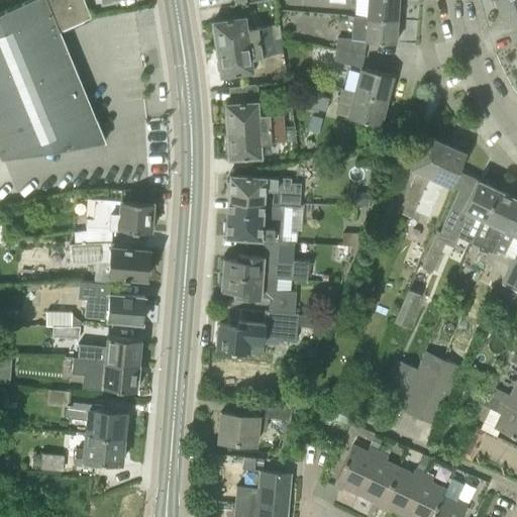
[(0,156),(1,158),(103,141),(58,31),(90,16),(83,0),(27,0),(0,11),(0,156)]
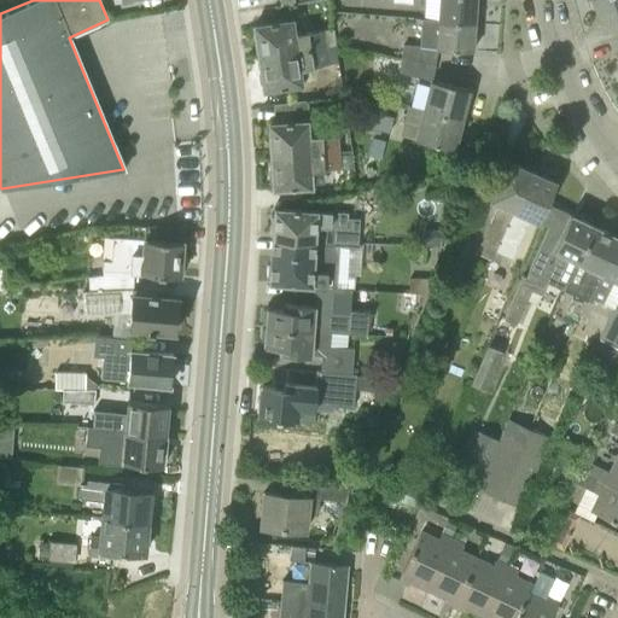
[(473,23),(474,0),(438,0),(437,21),(473,23)]
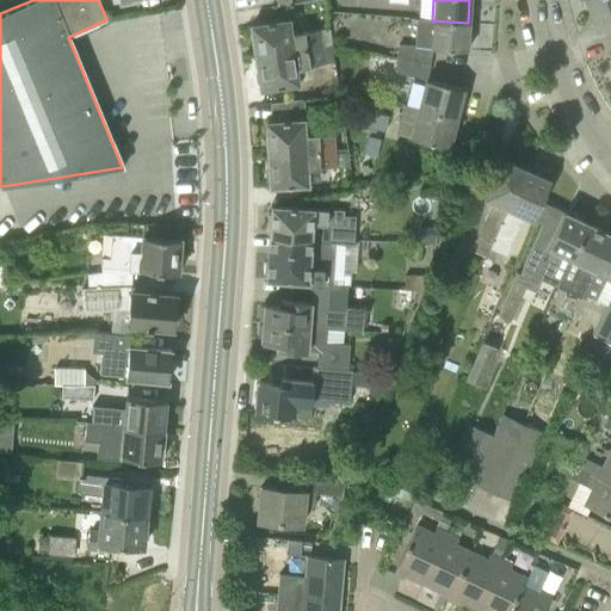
[(292,35),(290,19),(251,25),(255,56),(322,47),(320,31),(320,30),(292,35)]
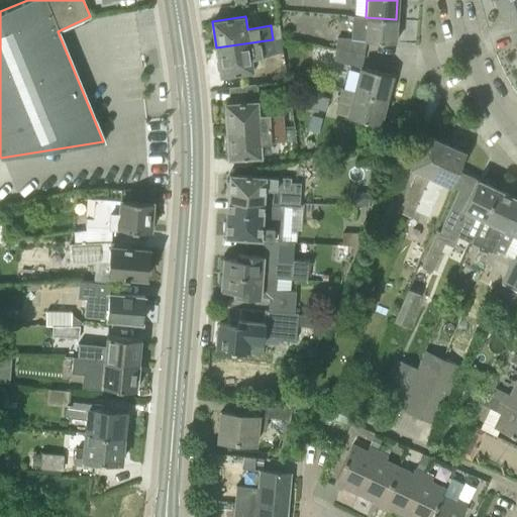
[(366,17),(365,39),(364,40),(365,40),(395,42),(396,19),(366,17)]
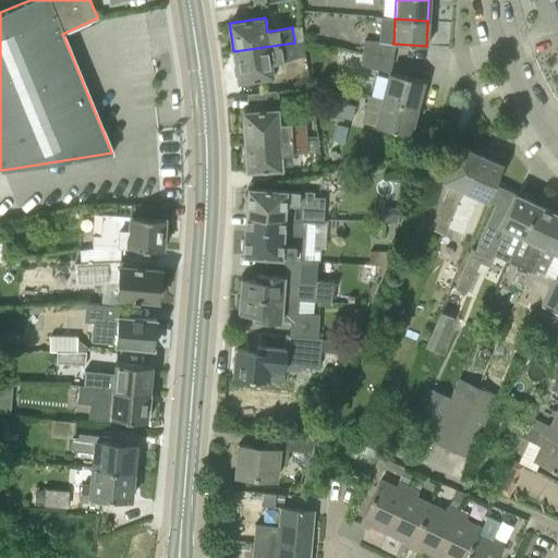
[(363,53),(392,58),(393,44),(392,44),(393,43),(364,40),(363,53)]
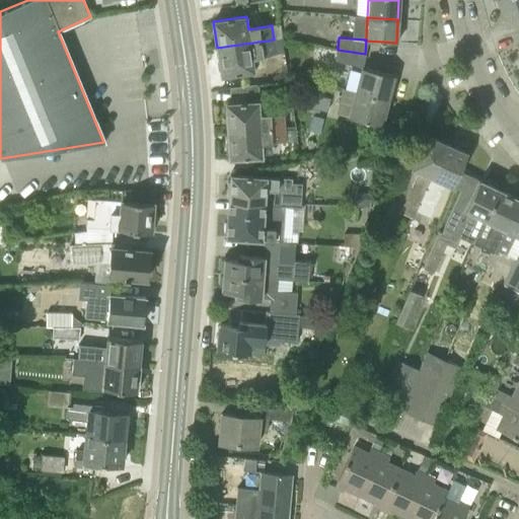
[(221,76),(254,71),(252,58),(276,55),(277,54),(274,40),(217,48),(221,76)]
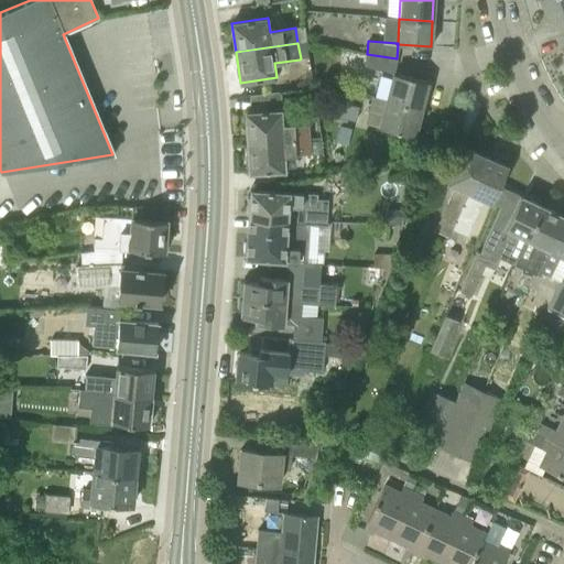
[(391,73),(394,74),(397,58),(367,54),(361,66),(391,73)]
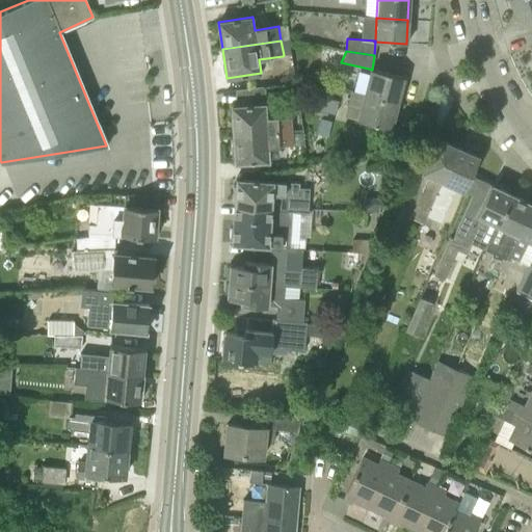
[(404,77),(372,70),(365,95),(397,103),(404,77)]
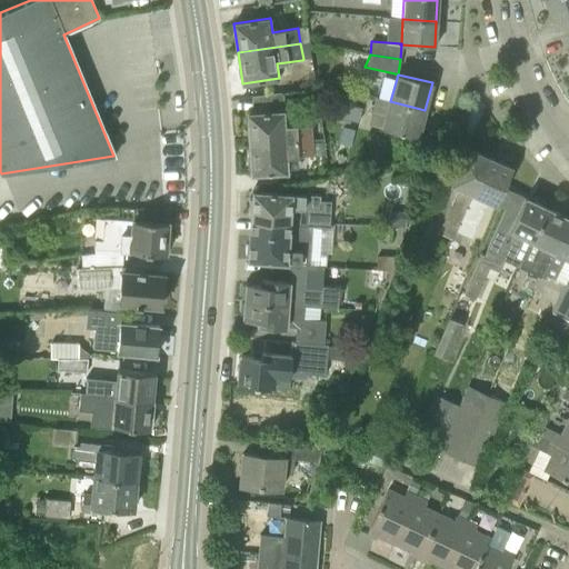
[(285,102),(283,90),(252,92),(253,105),(285,102)]
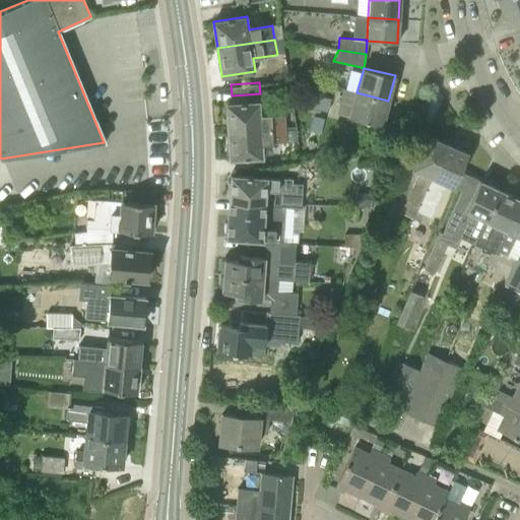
[(382,125),(388,101),(356,92),(350,117),(382,125)]
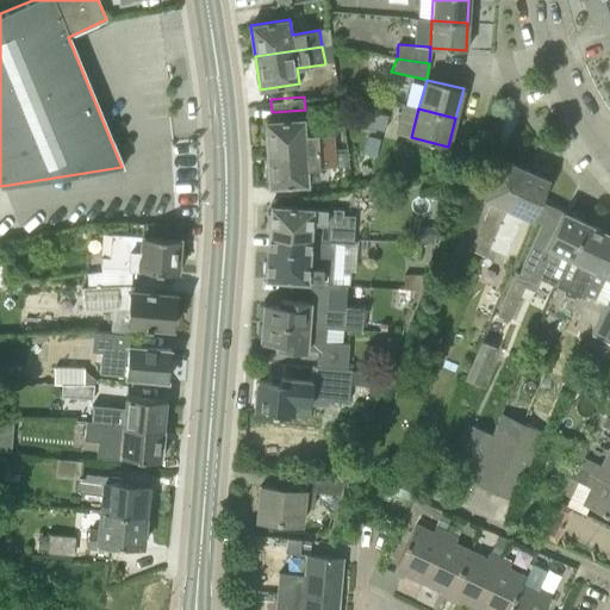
[(384,132),(388,116),(369,111),(366,126),(384,132)]
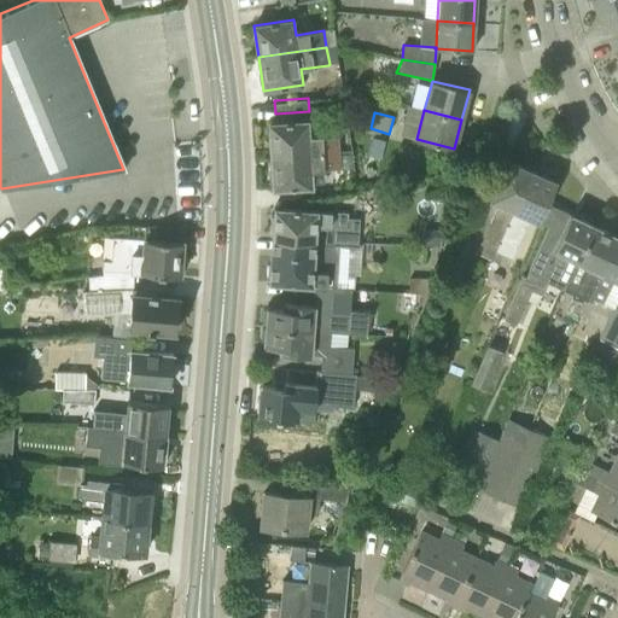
[(308,138),(308,121),(268,123),(270,156),(337,152),(336,135),(308,138)]
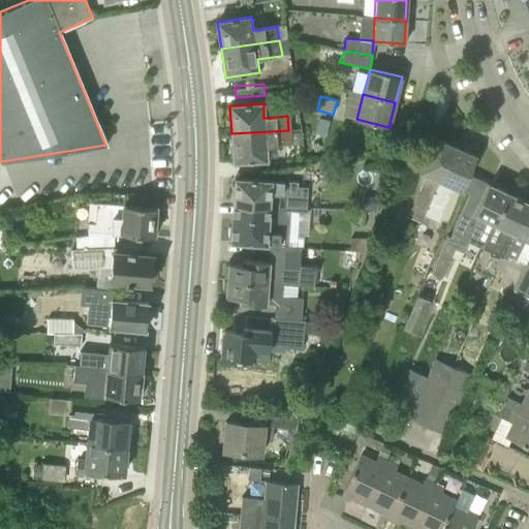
[(234,162),(267,160),(266,146),(289,145),(288,130),(231,133),(234,162)]
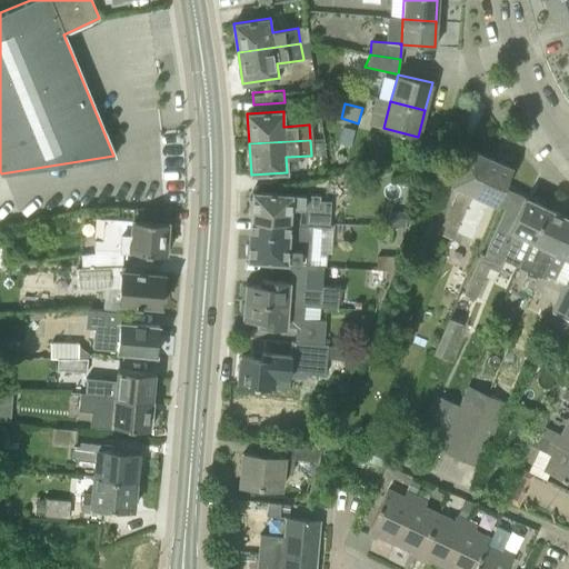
[(452,239),(488,157),(470,149),(465,152),(450,186),(458,189),(438,232),(452,239)]
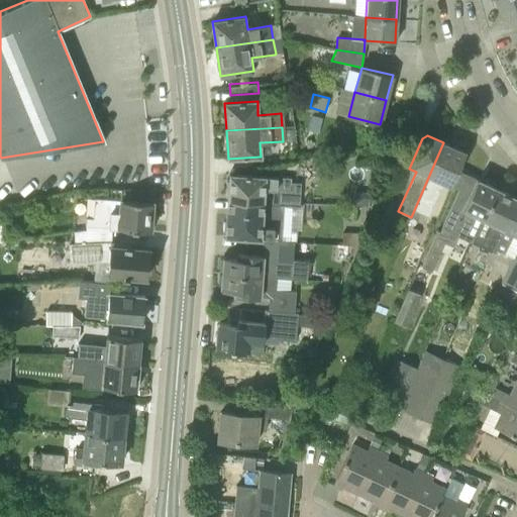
[(450,186),(456,170),(464,151),(443,142),(411,217),(424,223),(442,183),(450,186)]
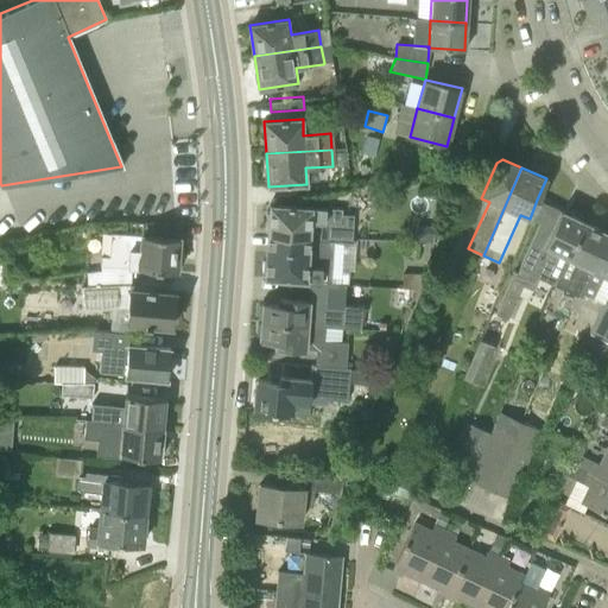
[(553,285),(583,222),(559,211),(561,210),(537,200),(530,219),(539,222),(517,272),(514,271),(495,314),(507,320),(521,285),(533,290),(538,278),(553,285)]
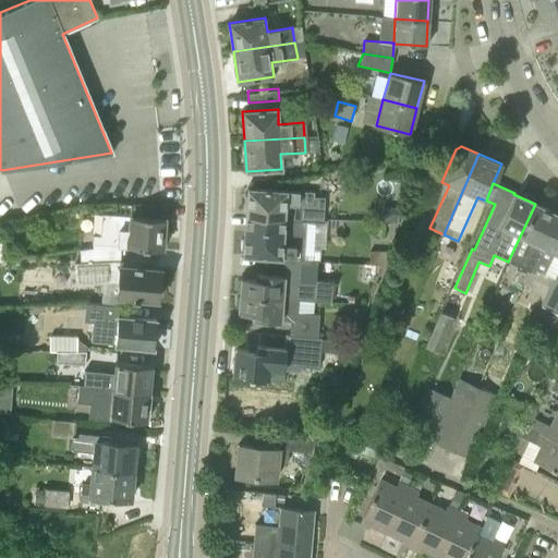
[(306,223),(312,223),(313,195),(314,193),(247,187),(245,216),(283,219),(283,221),(306,223)]
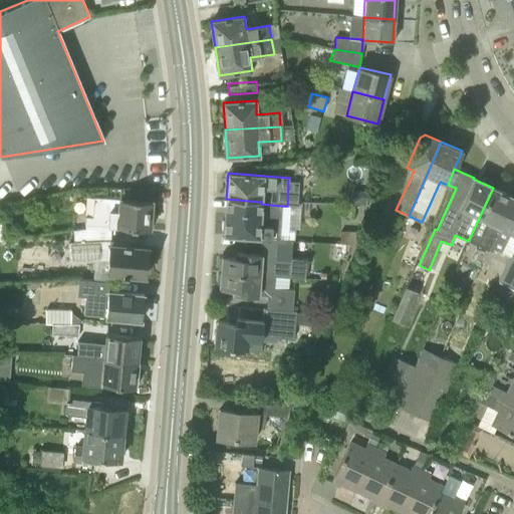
[(111,227),(149,229),(153,188),(119,186),(118,199),(93,197),(91,216),(85,216),(84,225),(85,225),(85,229),(105,226),(111,227)]
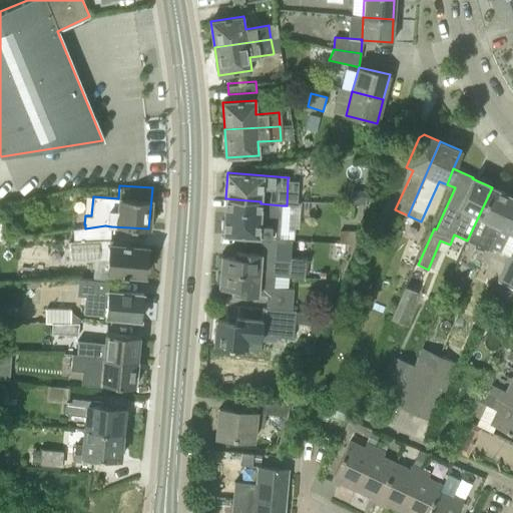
[(486,249),(512,197),(492,187),(467,240),(468,241),(471,233),(479,237),(475,244),(486,249)]
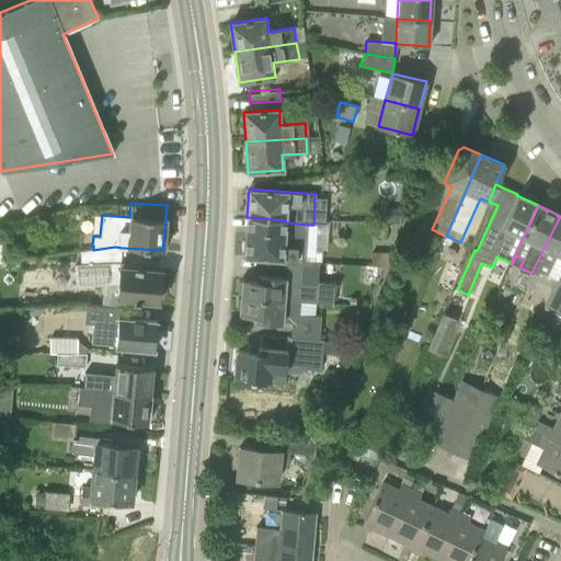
[(556,278),(560,267),(560,215),(560,216),(531,273),(539,276),(541,272),(556,278)]
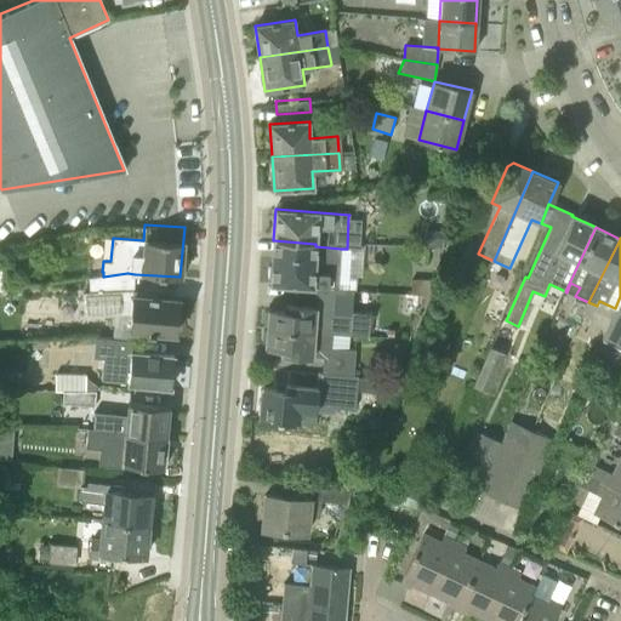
[(271,284),(339,288),(341,249),(315,246),(315,244),(273,240),(271,284)]
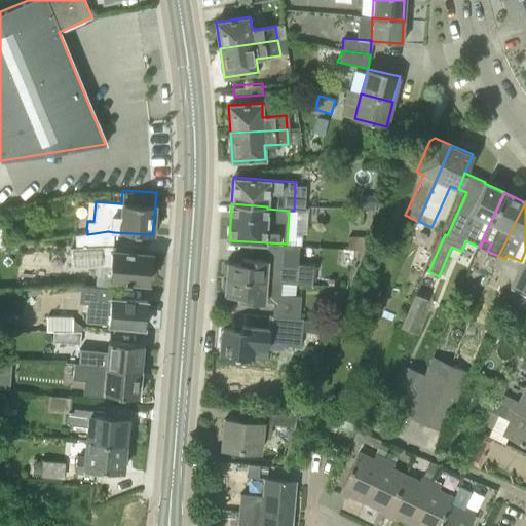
[(113,248),(114,232),(108,231),(87,234),(76,235),(76,248),(69,248),(71,268),(109,266),(108,282),(149,284),(151,255),(133,253),(133,250),(113,248)]
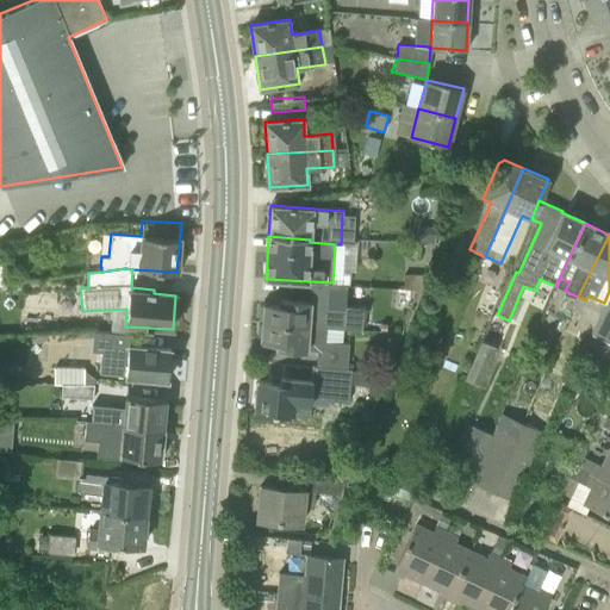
[(418,291),(424,275),(404,274),(404,290),(418,291)]
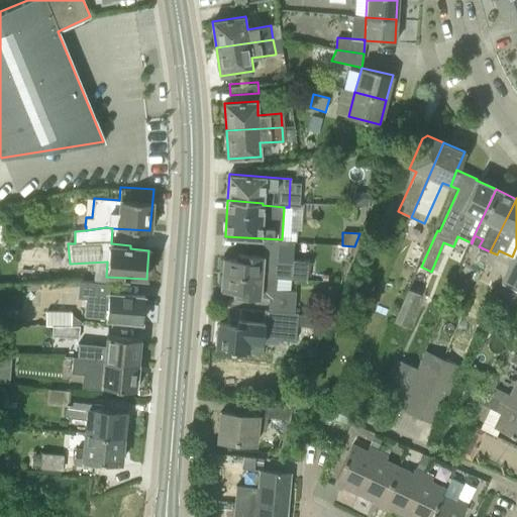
[(516,290),(516,246),(512,256),(509,265),(501,282),(516,290)]
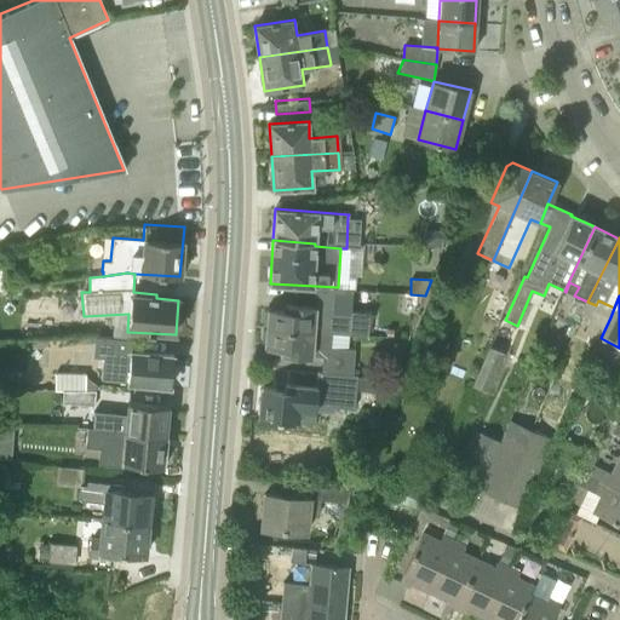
[(315,308),(286,304),(286,311),(269,310),(268,328),(332,334),(367,336),(369,314),(351,313),(351,309),(315,305),(315,308)]
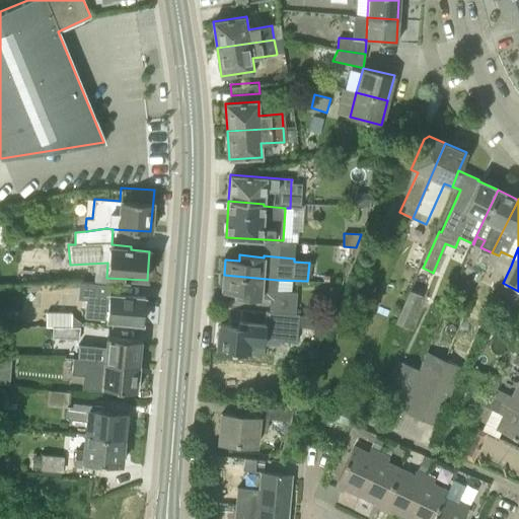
[(296,314),(297,293),(277,291),(278,280),(224,275),(223,290),(237,291),(237,296),(262,298),(271,299),(270,311),(296,314)]
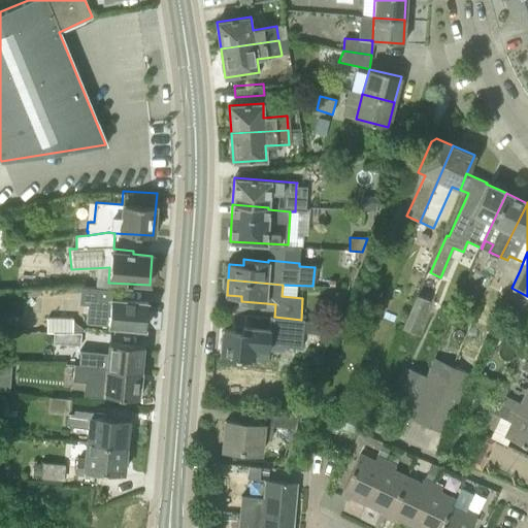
[(144,330),(147,302),(112,299),(113,290),(81,287),(79,303),(89,304),(87,324),(107,326),(144,330)]
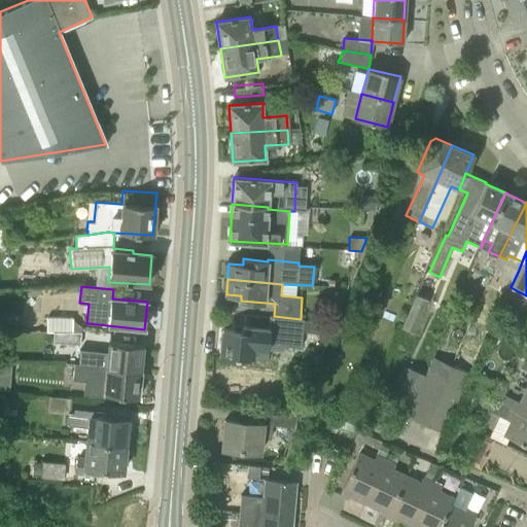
[(432,301),(416,293),(401,327),(418,334),(432,301)]
